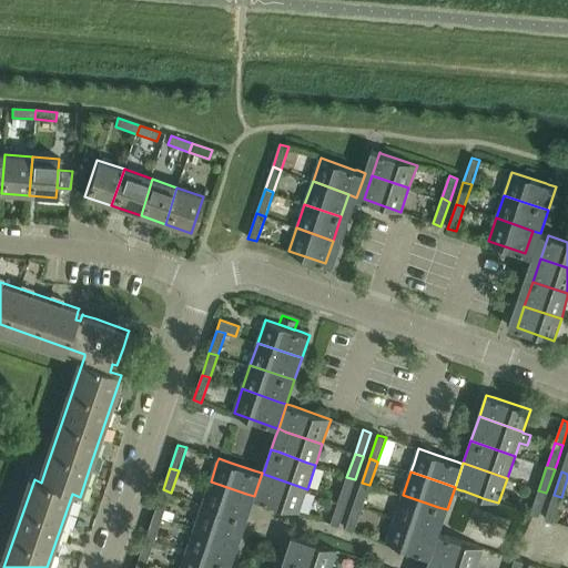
[(263,474),(254,498),(259,499),(262,500),(265,501),(298,513),(307,489),(270,476),(263,474)]
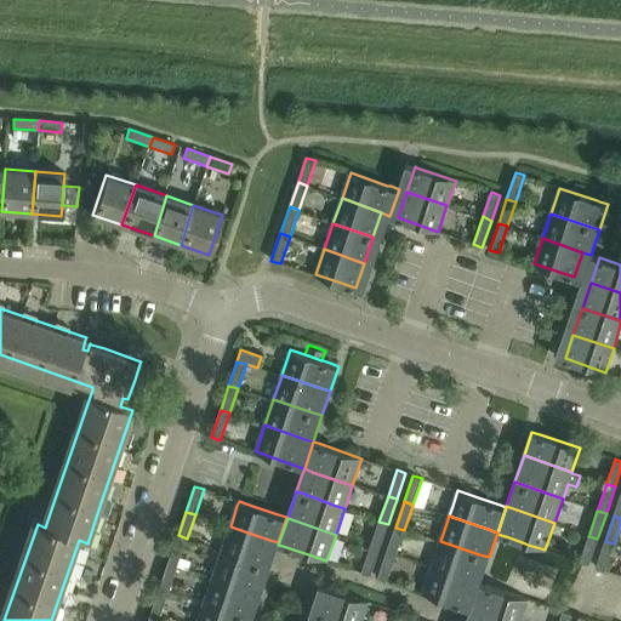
[(379,522),(370,546),(380,550),(388,524),(379,522)]
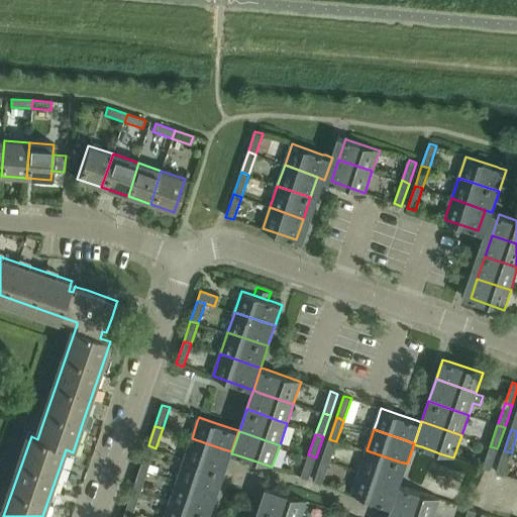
[(192,438),(185,458),(218,470),(224,472),(231,451),(224,449),(192,438)]
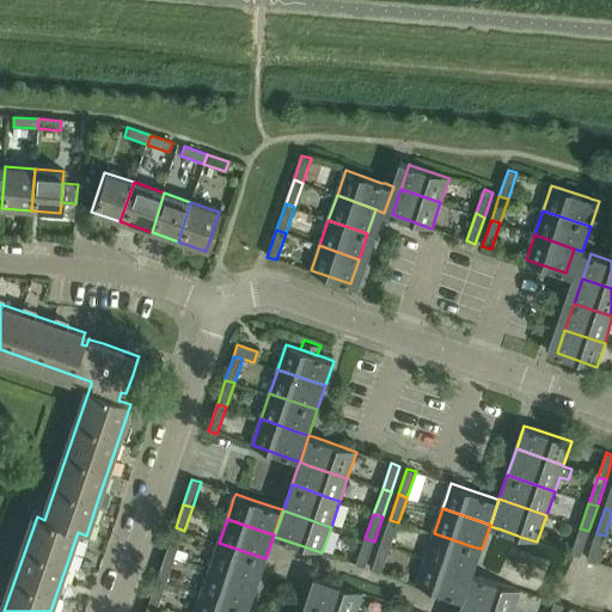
[(390,520),(381,544),(390,546),(398,522),(390,520)]
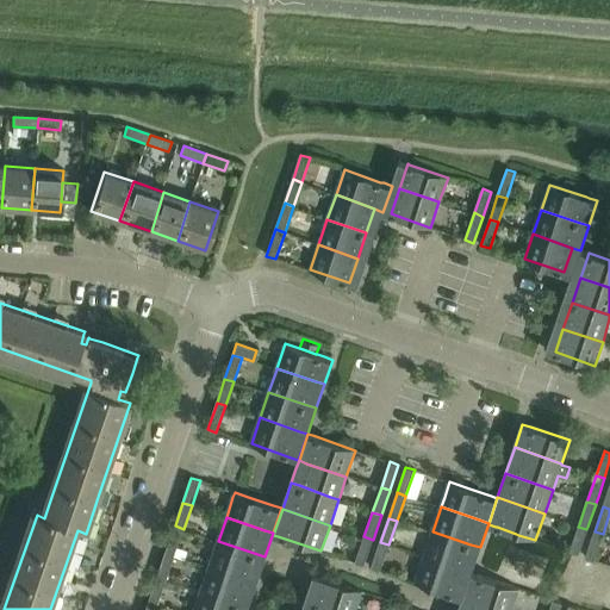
[(184,529),(175,526),(166,554),(174,556),(184,529)]
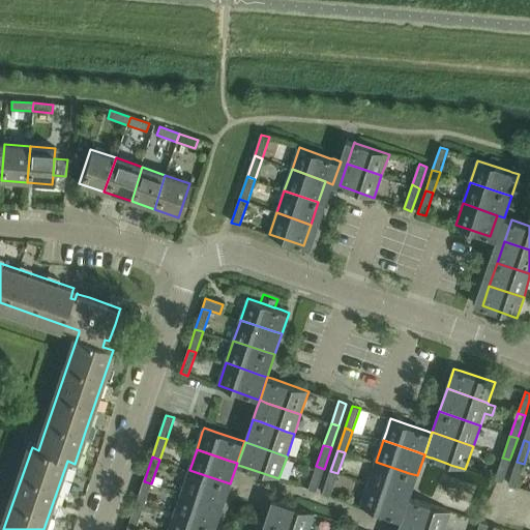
[(502,458),(495,479),(498,480),(502,482),(509,460),(502,458)]
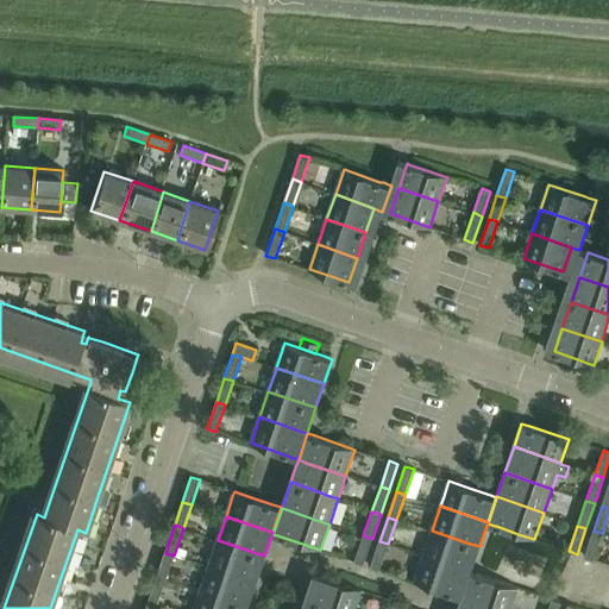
[(432,531),(422,556),(462,569),(470,572),(473,563),(479,546),(470,544),(432,531)]
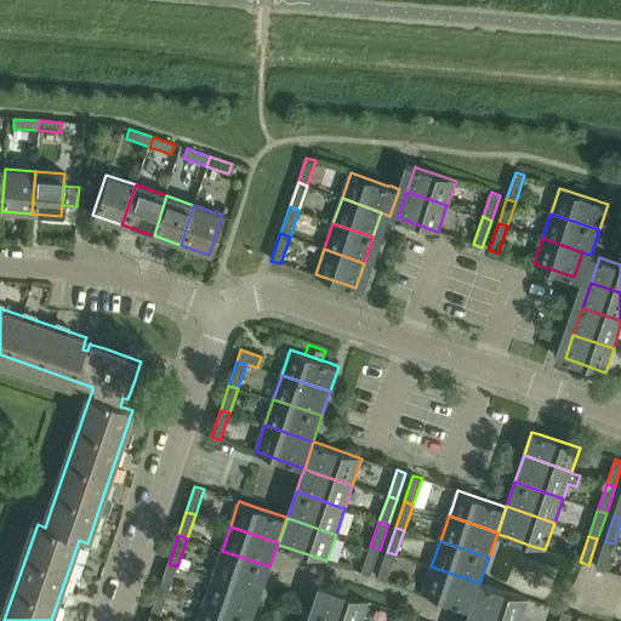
[(605,541),(596,568),(600,569),(605,570),(614,543),(605,541)]
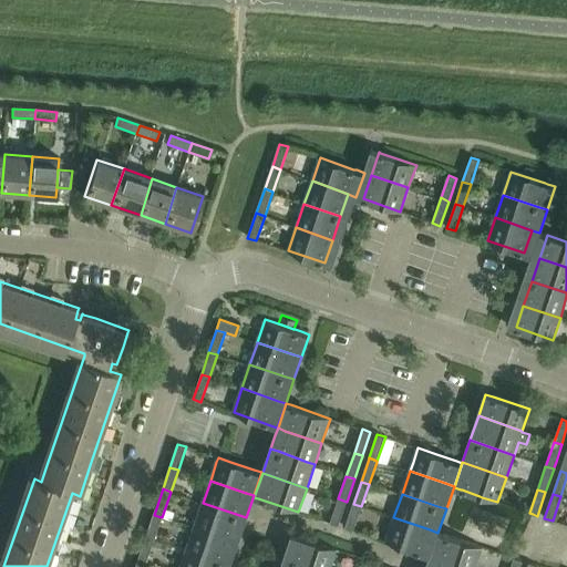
[(338,498),(330,523),(336,525),(339,526),(347,502),(338,498)]
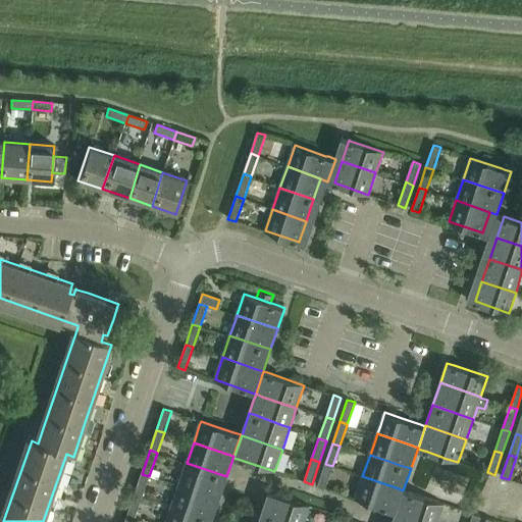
[(187,463),(179,484),(212,496),(219,499),(226,476),(220,474),(187,463)]
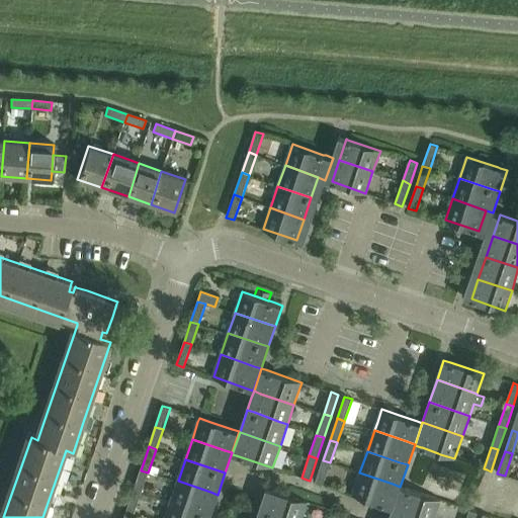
[(323,460),(315,483),(323,485),(330,462),(323,460)]
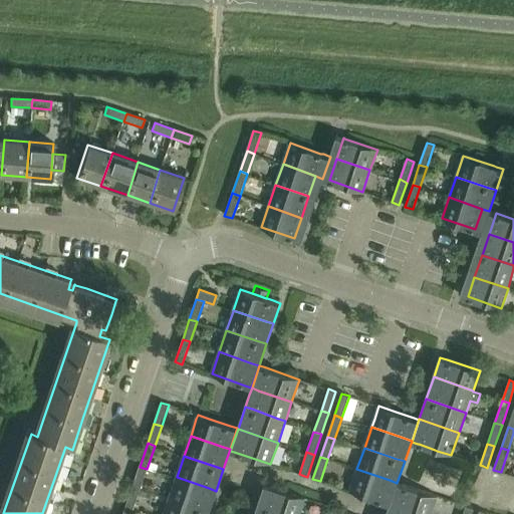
[(140,467),(133,487),(140,490),(147,469),(140,467)]
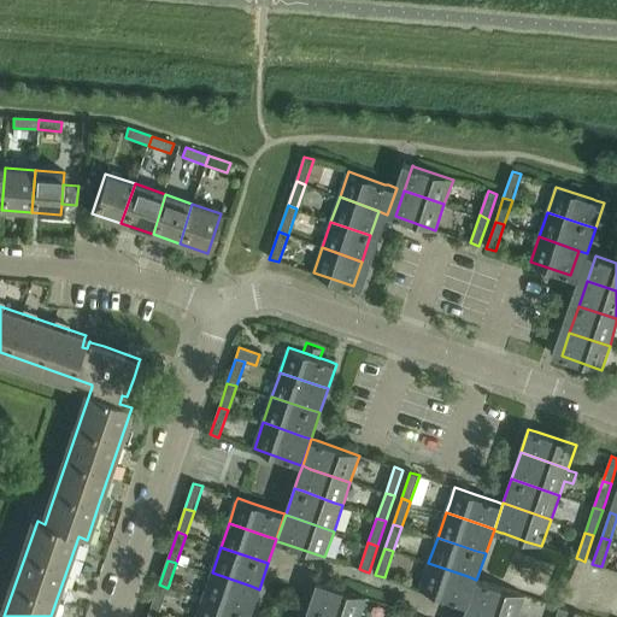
[(428,564),(419,589),(438,595),(459,603),(462,604),(468,606),(476,580),(468,576),(428,563),(428,564)]
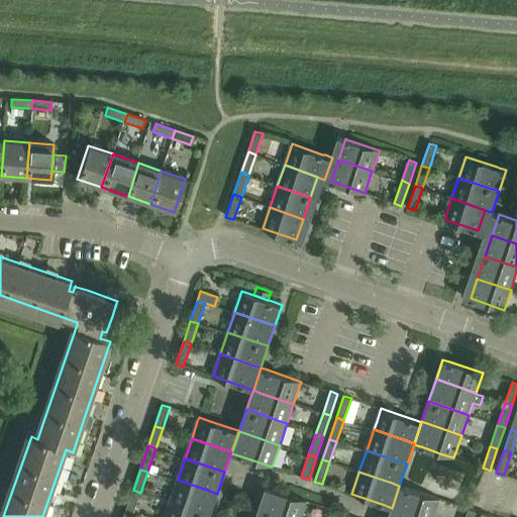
[(178,480),(171,501),(203,512),(210,514),(217,494),(210,491),(178,480)]
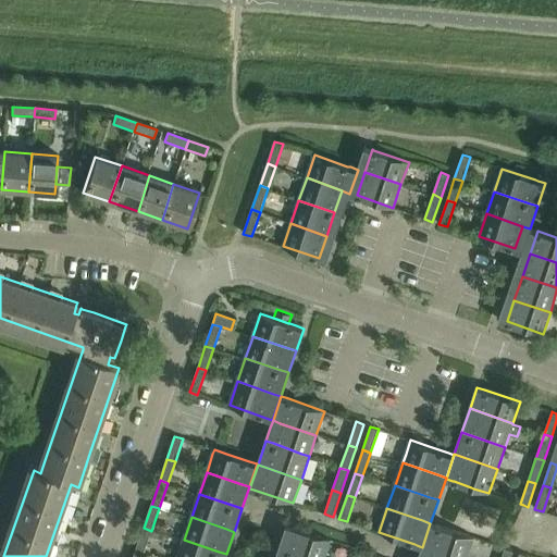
[(431,523),(422,547),(430,549),(450,556),(467,556),(473,537),(448,529),(438,525),(431,523)]
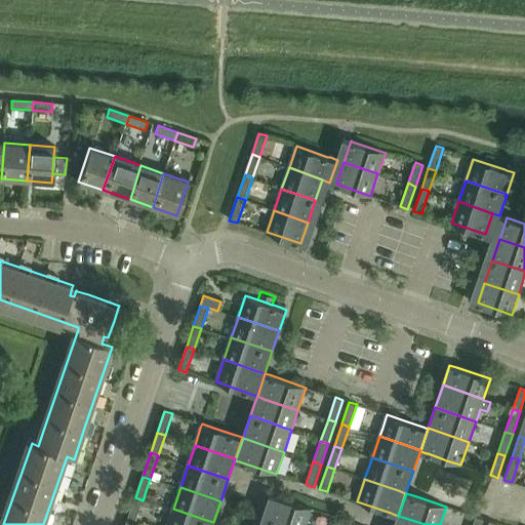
[(271,494),(264,516),(271,518),(289,524),(306,524),(312,509),(278,496),(271,494)]
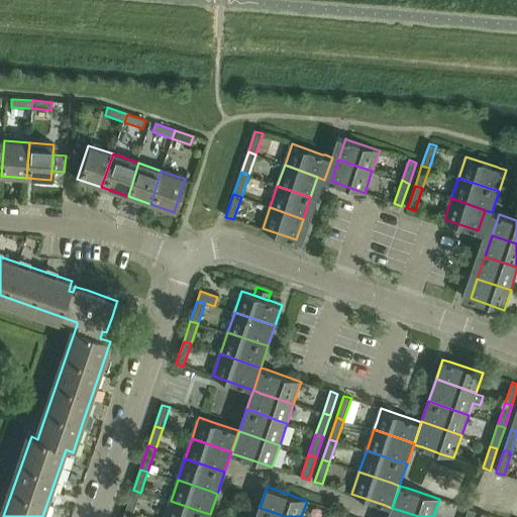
[(140,493),(133,490),(126,510),(134,512),(140,493)]
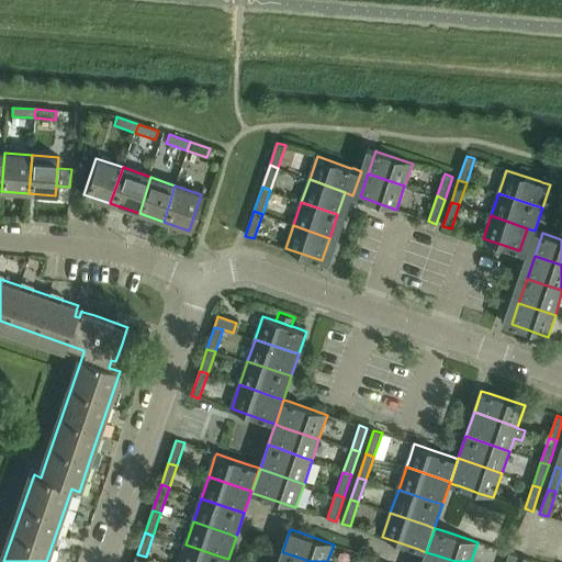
[(186,544),(179,561),(226,561),(228,559),(221,557),(186,544)]
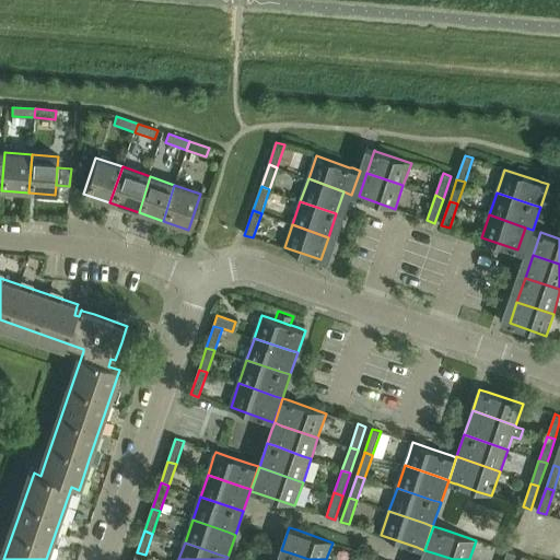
[(508,551),(504,559),(513,559),(516,552),(509,549),(508,551)]
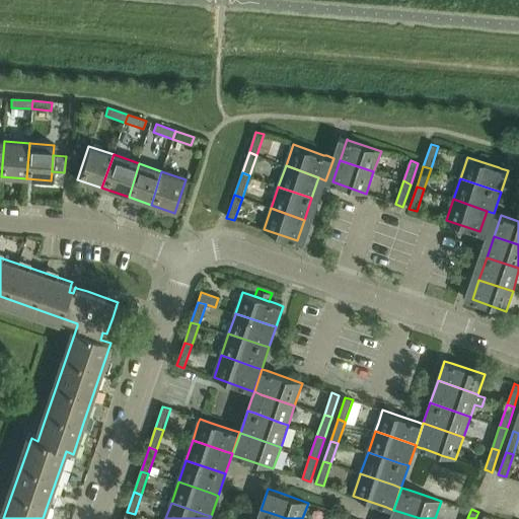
[(261,510),(257,518),(286,518),(268,512),(261,510)]
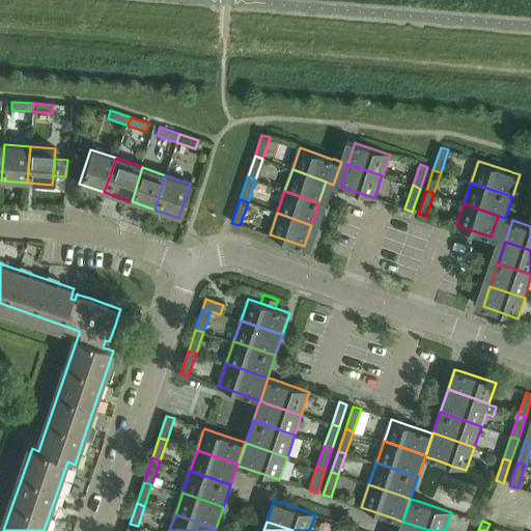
[(402,522),(399,530),(429,530),(410,524),(402,522)]
